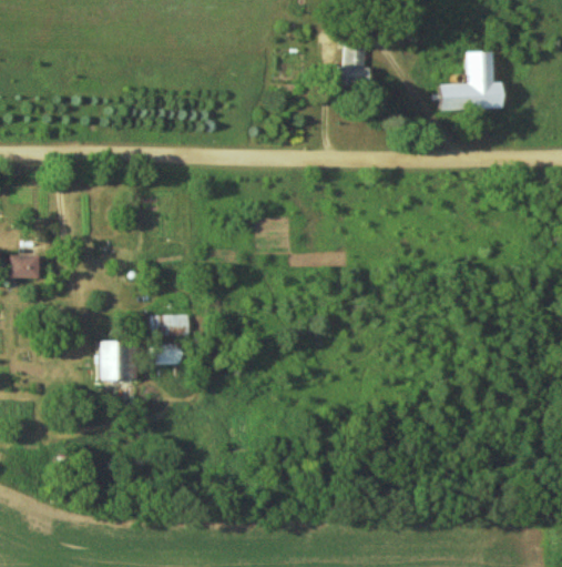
[(368,46),(347,46),(346,66),(339,66),(339,82),(367,82),(368,46)]
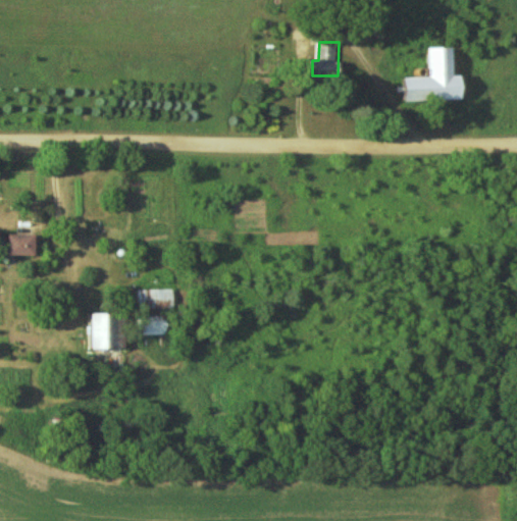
[(461,99),(461,75),(454,75),(453,47),(428,48),(429,76),(405,77),(406,101),(461,99)]
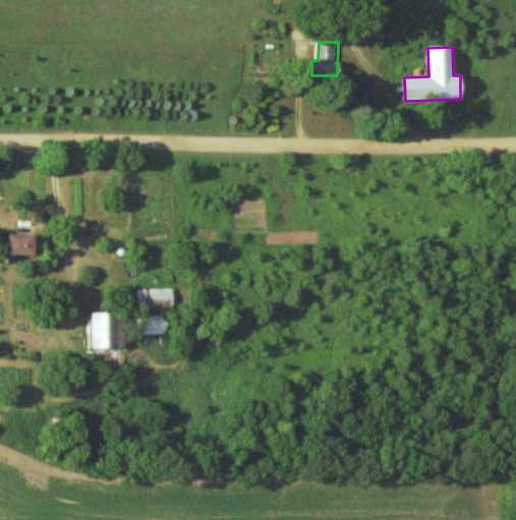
[(8,254),(35,255),(36,234),(8,234),(8,254)]
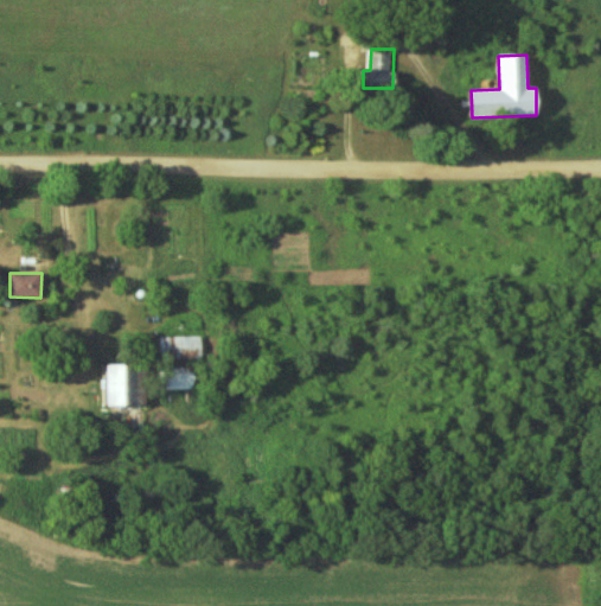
[(166,336),(166,358),(205,358),(205,336),(166,336)]
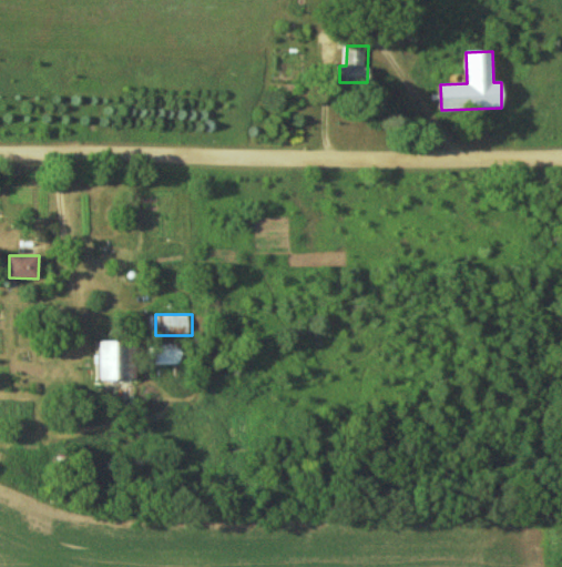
[(100,380),(132,380),(132,343),(100,343),(100,380)]
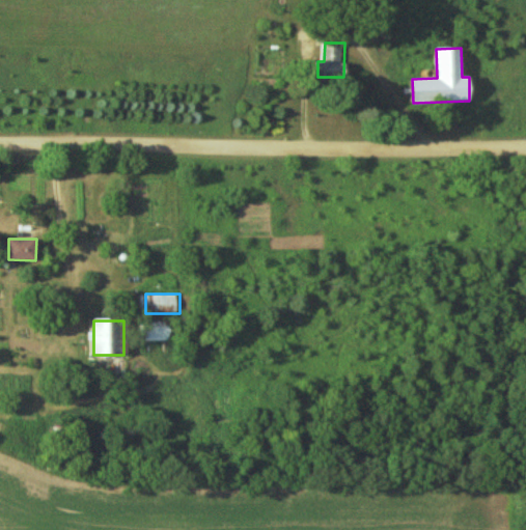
[(171,321),(146,321),(145,340),(171,340),(171,321)]
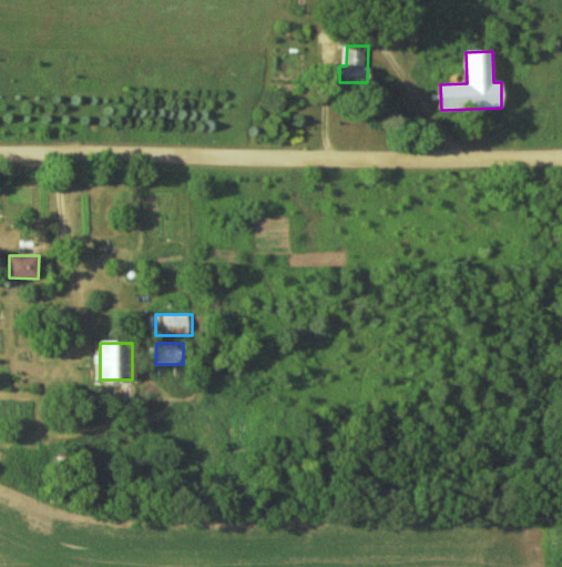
All buildings are outlined.
